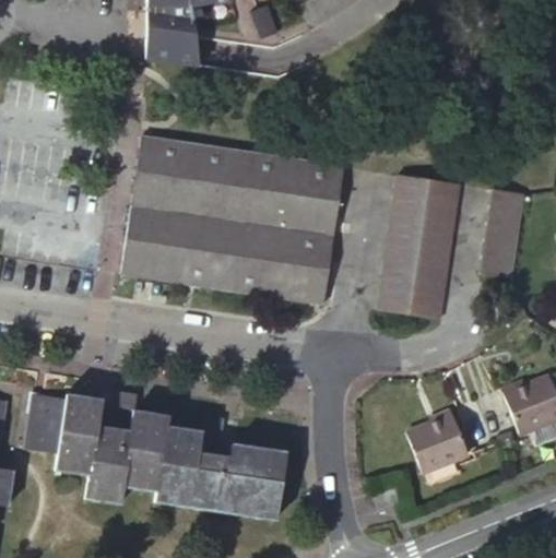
[(149,0),(149,57),(200,64),(191,7),(214,0),(149,0)]
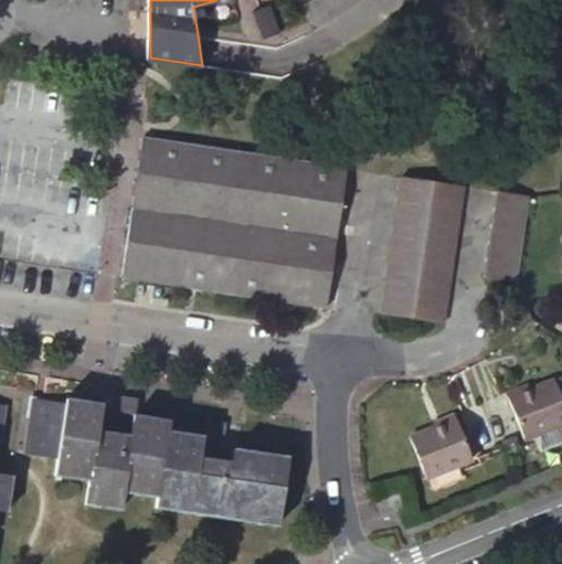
[(279,33),(273,9),(261,12),(267,36),(279,33)]
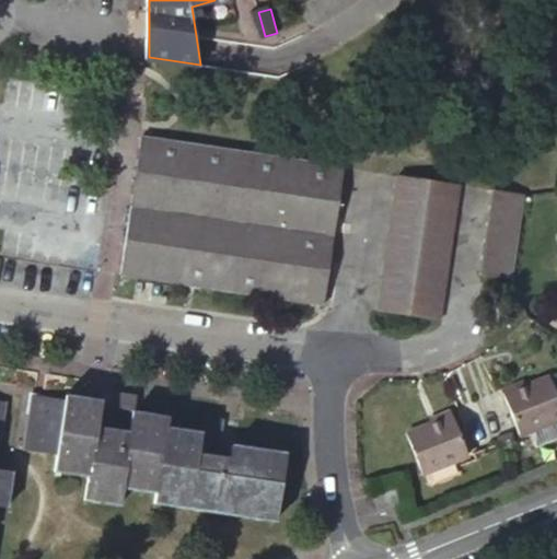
[(346,166),(143,136),(132,204),(122,274),(325,305),(346,166)]
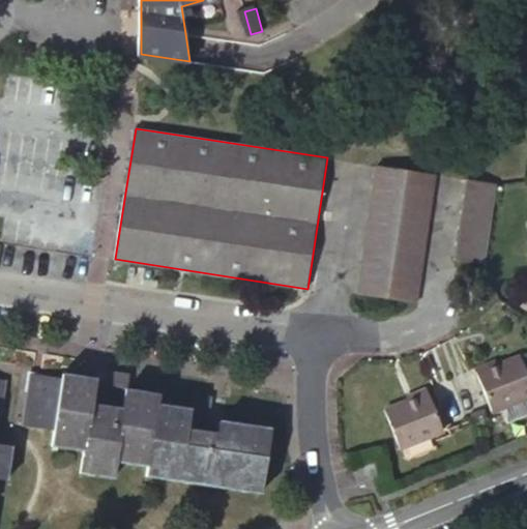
[(379,166),(358,294),(417,303),(437,174),(379,166)]
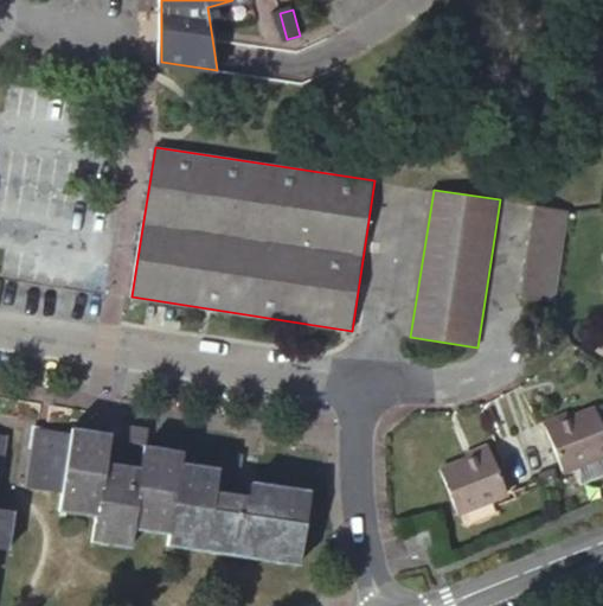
[(521,297),(556,303),(570,210),(536,205),(521,297)]
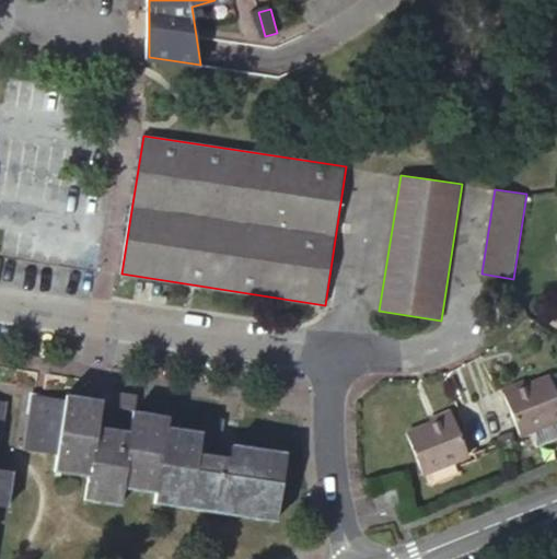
[(556,387),(552,375),(528,385),(506,394),(522,434),(556,419),(556,387)]
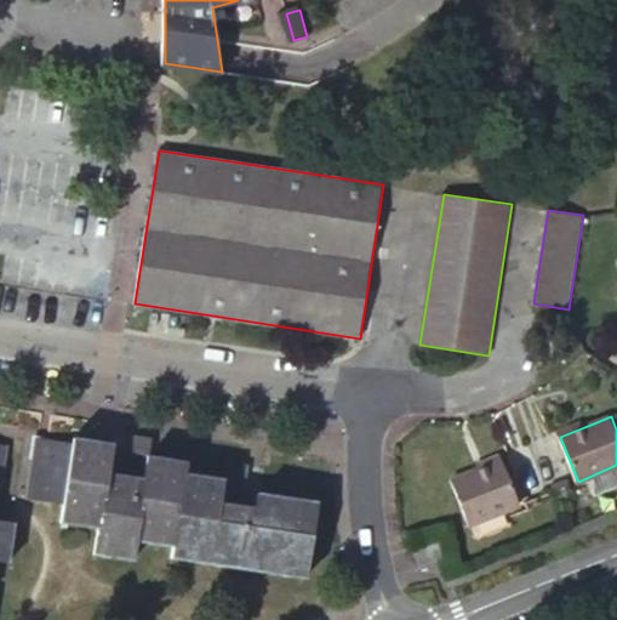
[(558,430),(560,437),(584,427),(581,420),(558,430)]
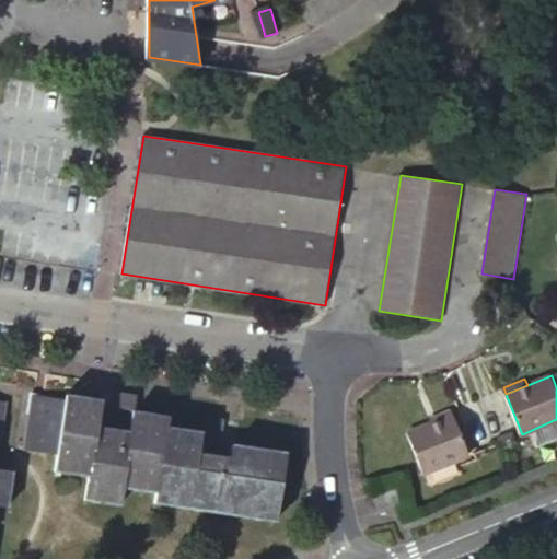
[(220,449),(224,419),(204,416),(200,431),(167,427),(170,416),(136,410),(138,394),(117,391),(113,420),(112,427),(100,424),(100,418),(103,398),(67,393),(67,398),(32,394),(24,449),(58,454),(56,472),(92,477),(88,501),(123,505),(125,488),(157,492),(154,504),(277,522),(288,452),(234,444),(233,451),(232,457),(219,456),(220,449)]
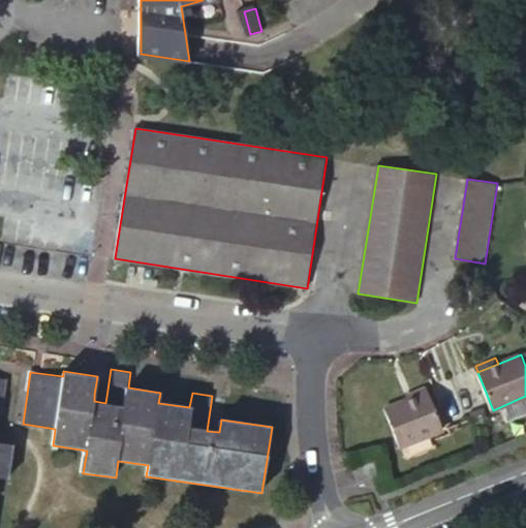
[(0,474),(8,475),(13,443),(0,440),(0,409),(3,410),(7,379),(0,378),(0,474)]
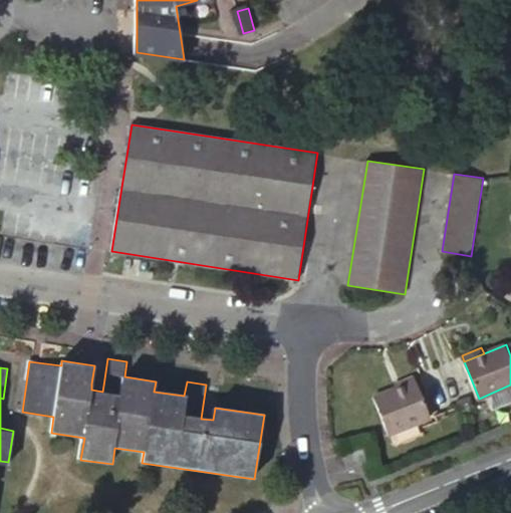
[(398,389),(417,380),(415,374),(395,382),(398,389)]
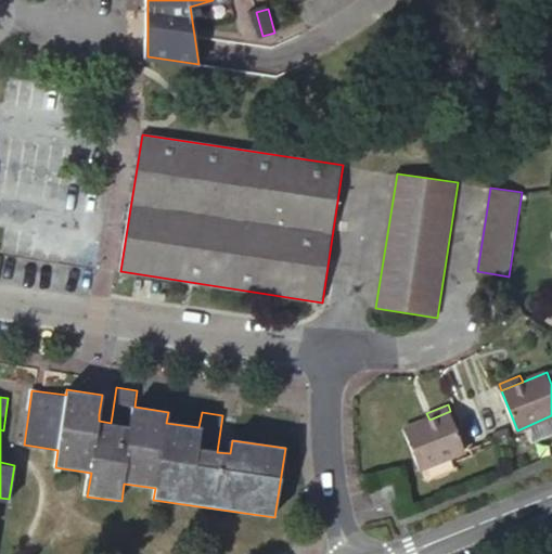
[(405,428),(421,468),(466,451),(450,411),(429,420),(405,428)]
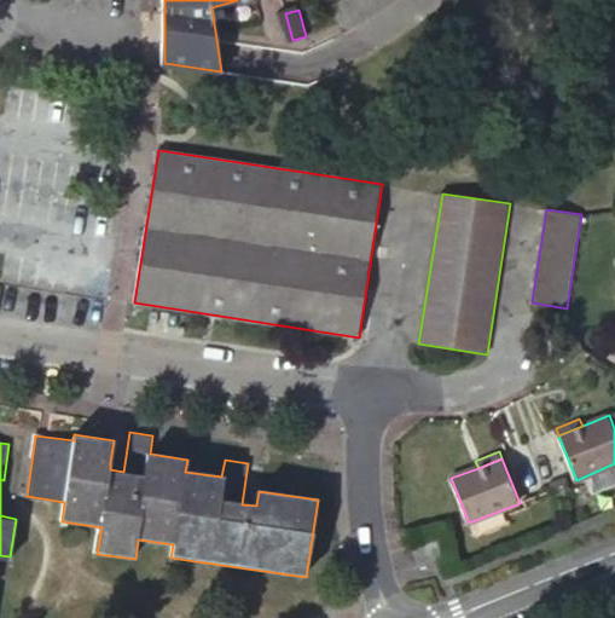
[(125,465),(110,462),(110,469),(123,472),(125,465)]
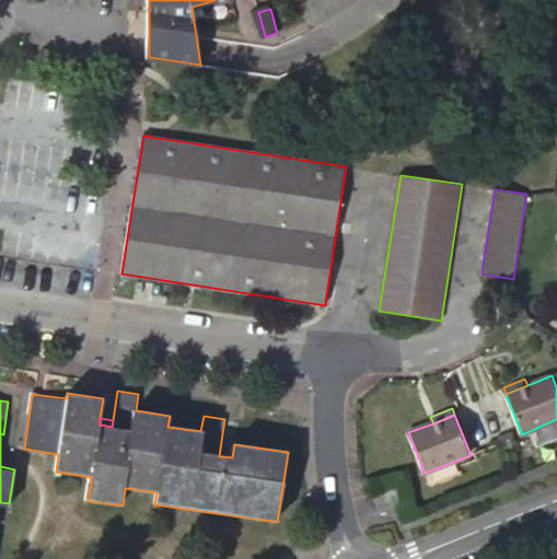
[(233,451),(220,449),(219,456),(232,457),(233,451)]
